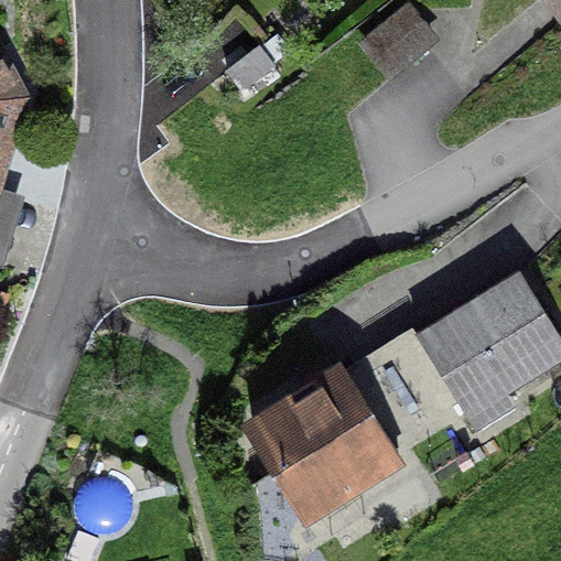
[(545,0),(560,21),(560,0),(545,0)]
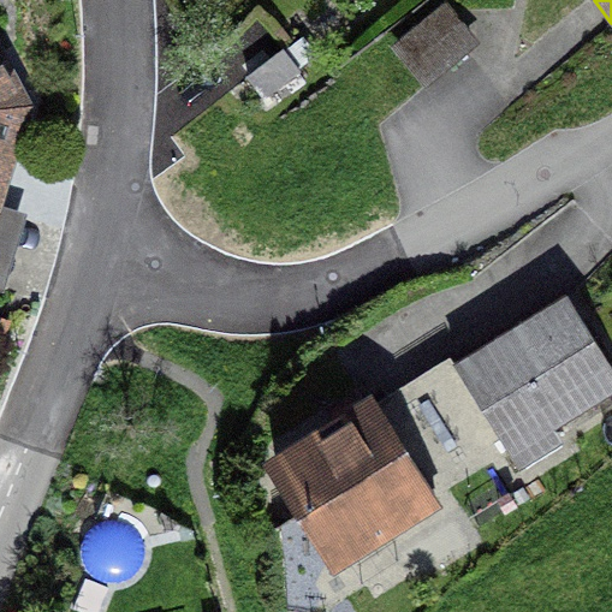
[(399,48),(423,77),(469,37),(446,10),(399,48)]
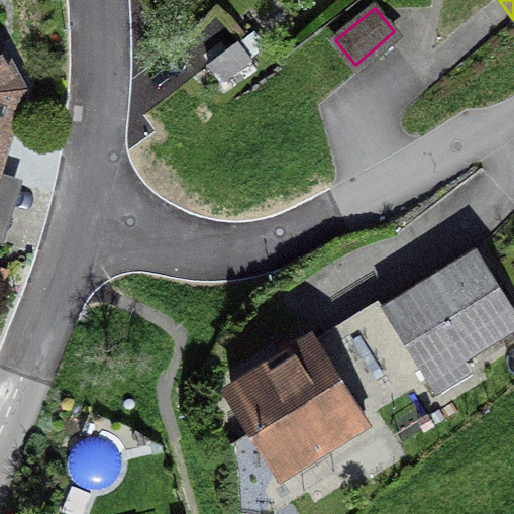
[(250,60),(236,41),(207,64),(220,82),(250,60)]
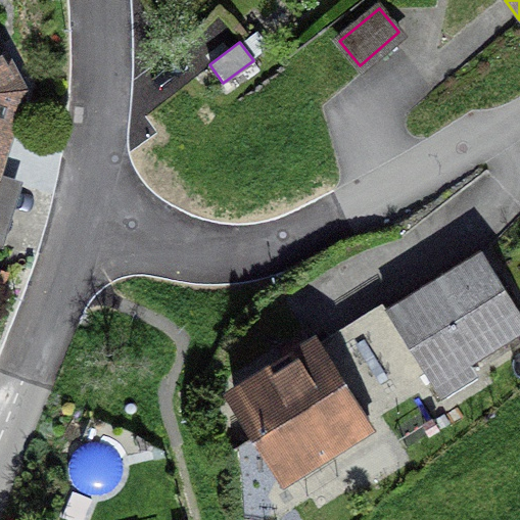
[(0,130),(12,90),(0,66),(0,130)]
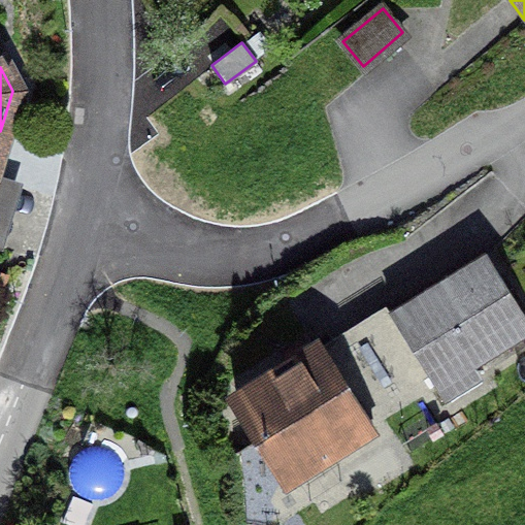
[(524,317),(485,254),(389,314),(436,389),(524,332),(524,317)]
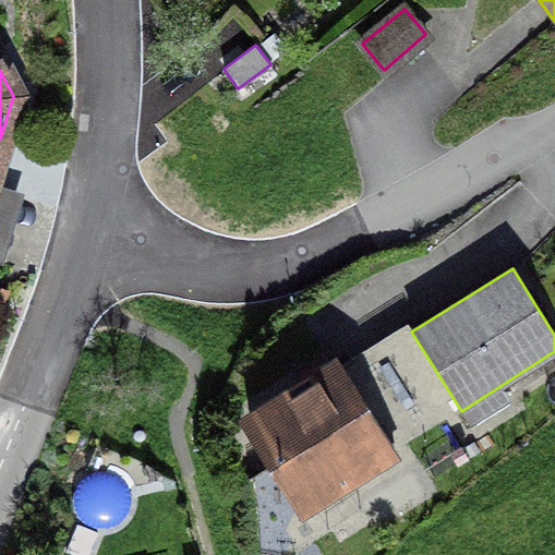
[(304,508),(387,456),(333,368),(249,420),(304,508)]
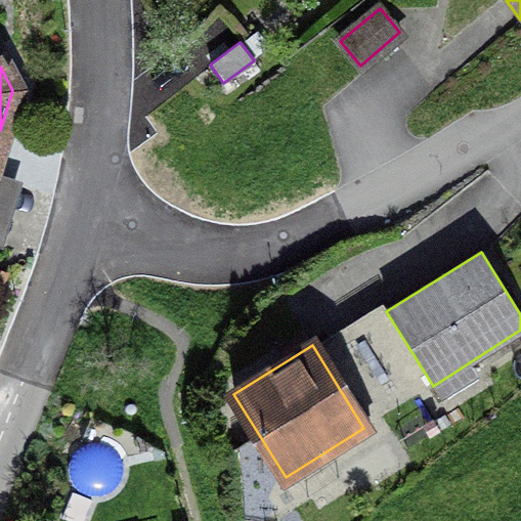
All buildings are outlined.
